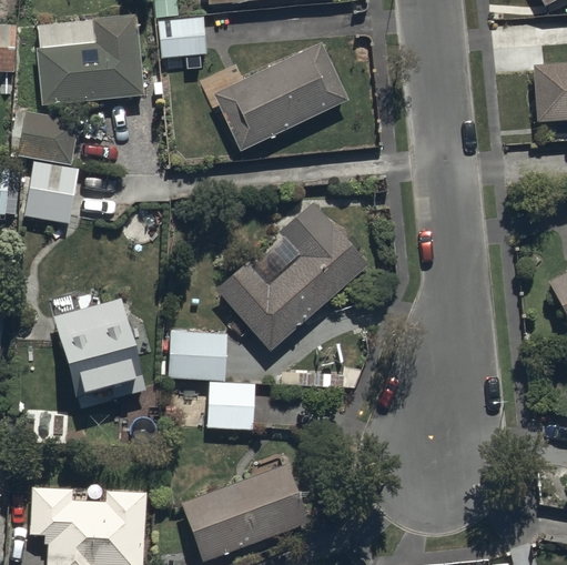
[(152,0),(153,16),(178,16),(176,0),(152,0)]
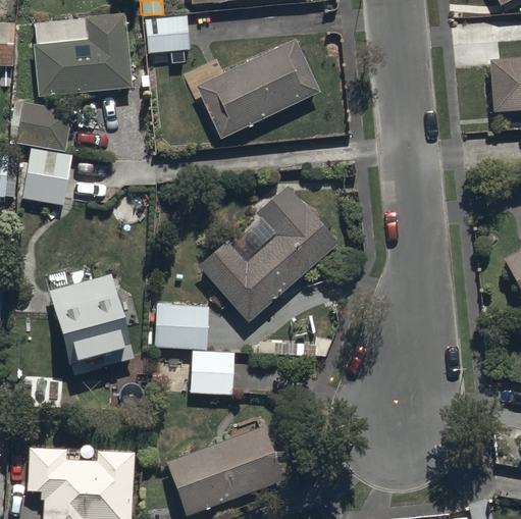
[(492,0),(500,13),(520,1),(520,0),(492,0)]
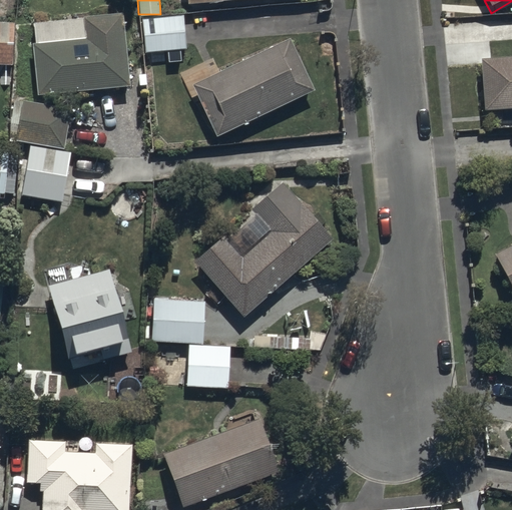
[(30,25),(39,99),(134,88),(125,14),(30,25)]
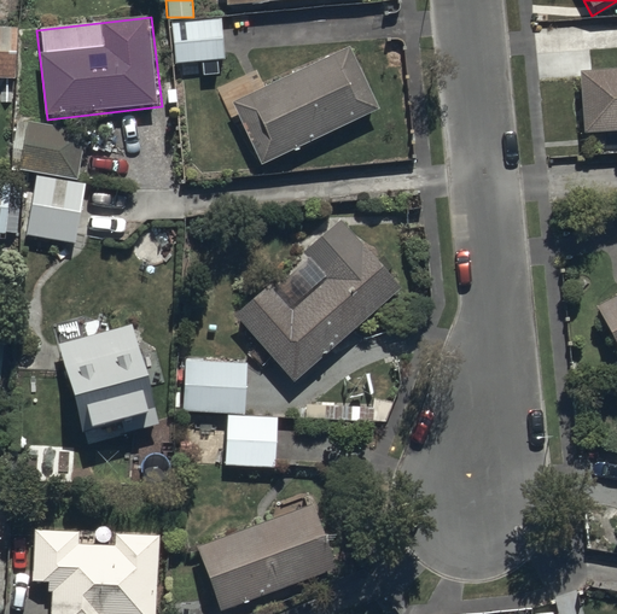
[(222,17),(170,21),(173,64),(225,60),(222,17)]
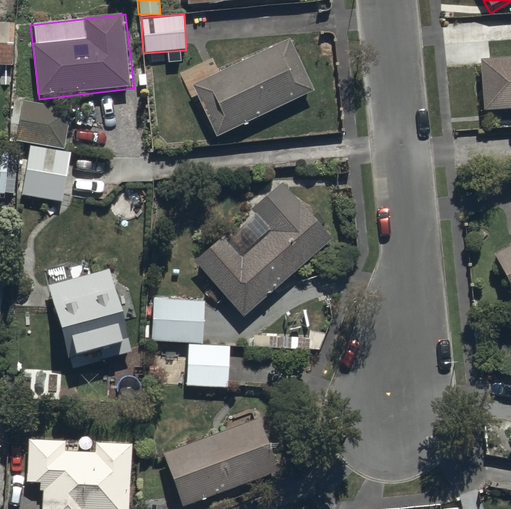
[(14,21),(0,20),(0,64),(14,65),(14,21)]
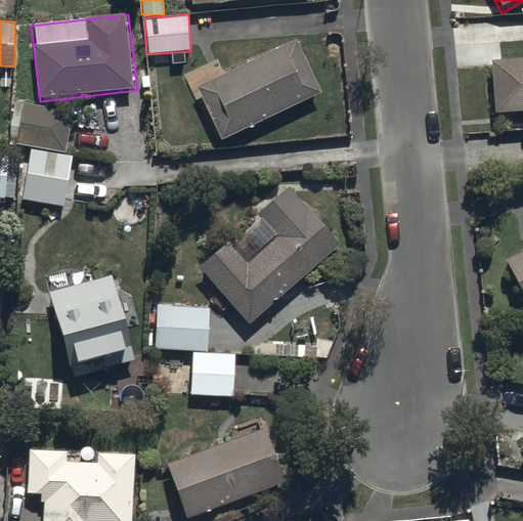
[(200,86),(225,139),(325,92),(300,39),(200,86)]
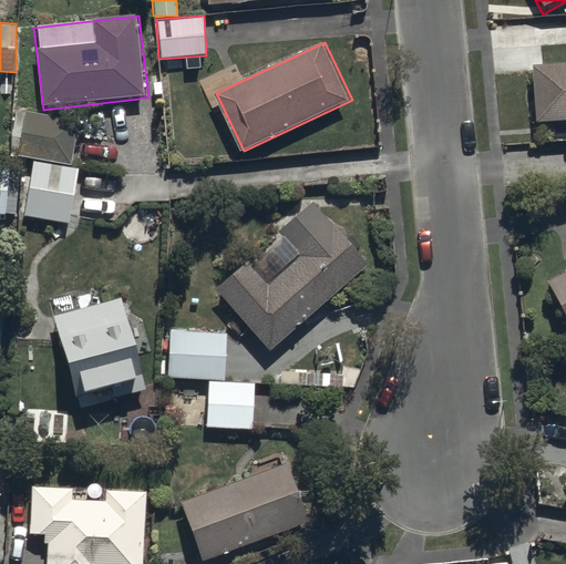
[(565,58),(534,61),(539,127),(565,124),(565,58)]
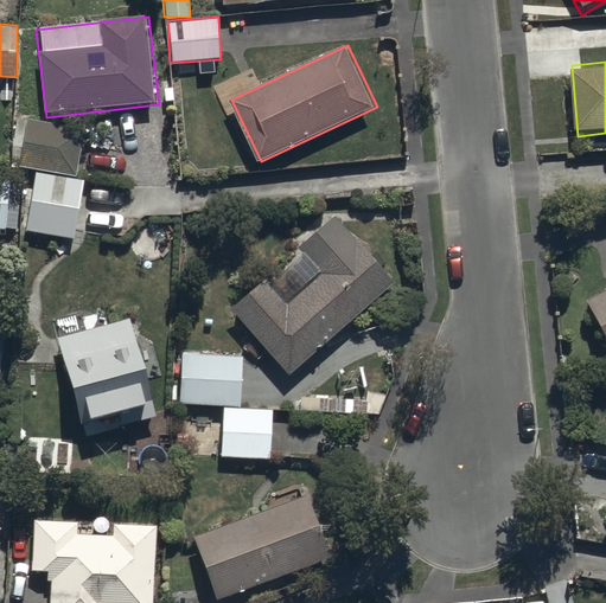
[(85,129),(26,119),(18,166),(78,177),(85,129)]
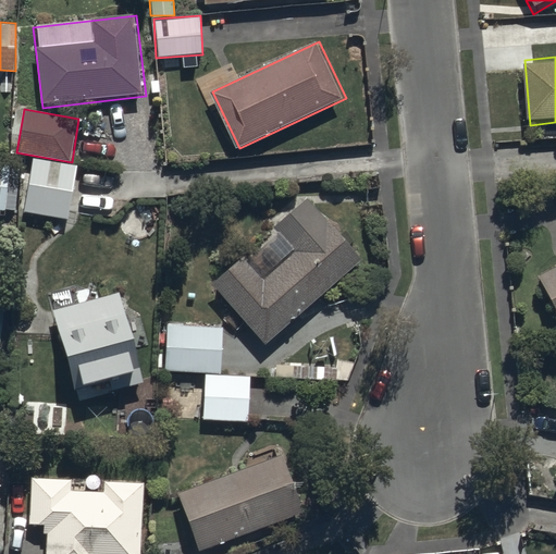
[(32,158),(22,210),(68,219),(76,165),(32,158)]
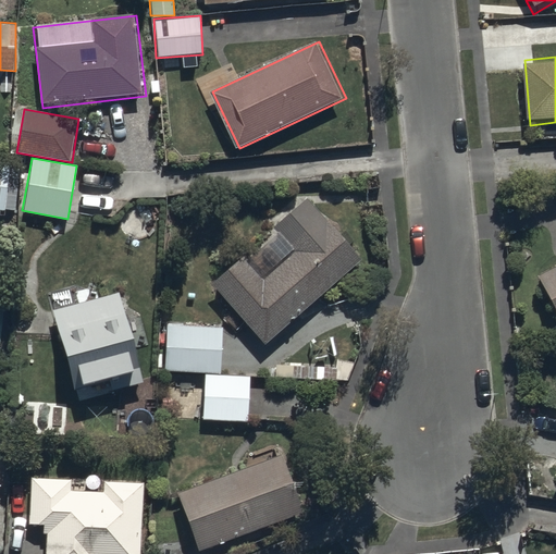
[(10,163),(0,162),(0,210),(4,210),(4,209),(15,210),(20,168),(10,167),(10,163)]
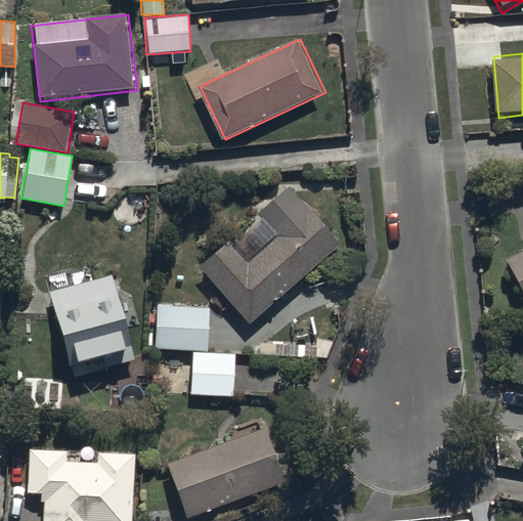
[(222,309),(230,302),(247,322),(340,245),(291,186),(257,215),(261,219),(230,245),(228,243),(200,266),(220,291),(212,297),(222,309)]
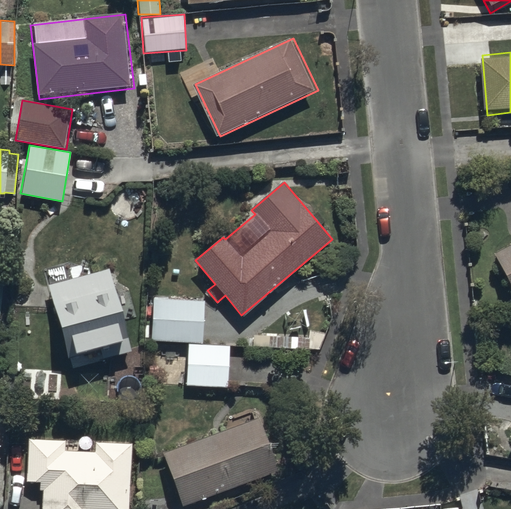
[(510,244),(495,253),(510,280),(510,244)]
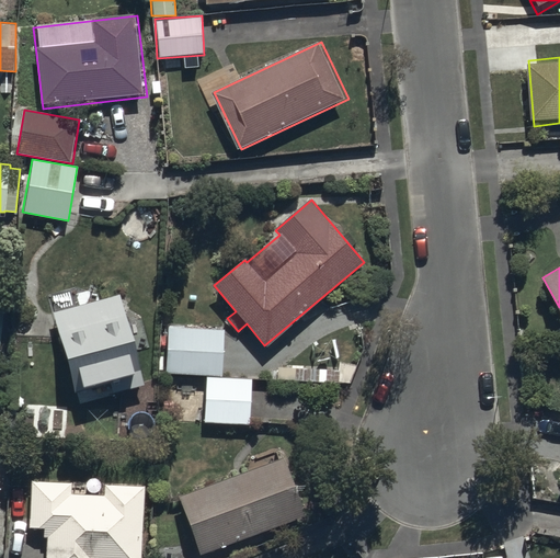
[(53,308),(83,409),(152,388),(122,287),(53,308)]
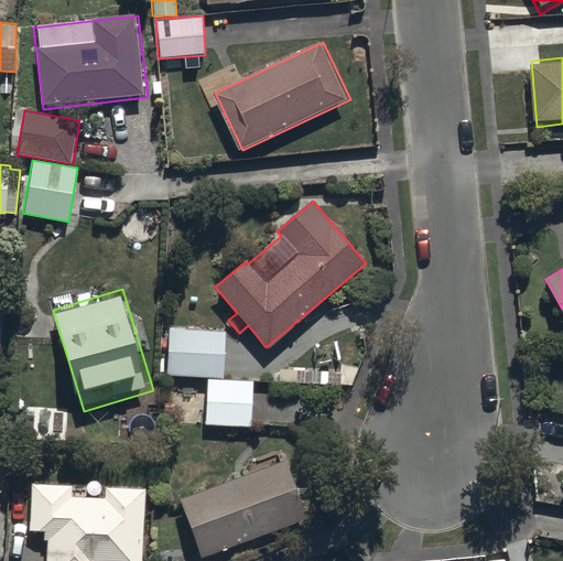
[(159,374),(223,377),(225,332),(162,328),(159,374)]
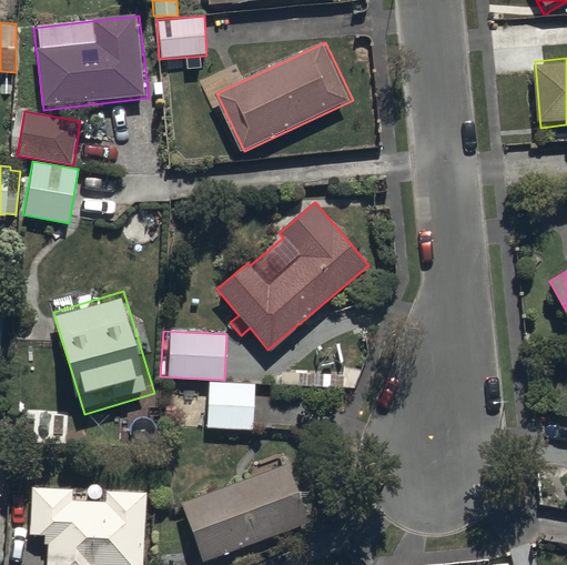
[(206,426),(252,429),(254,383),(209,382),(206,426)]
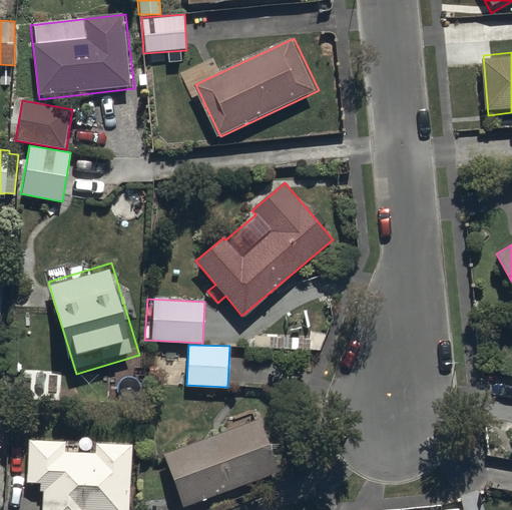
[(163,458),(182,509),(284,473),(265,421),(163,458)]
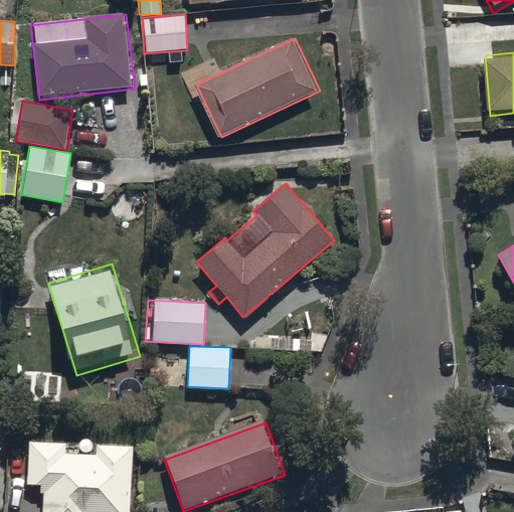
[(41,511),(129,511),(132,446),(30,441),(28,488),(43,489),(41,511)]
